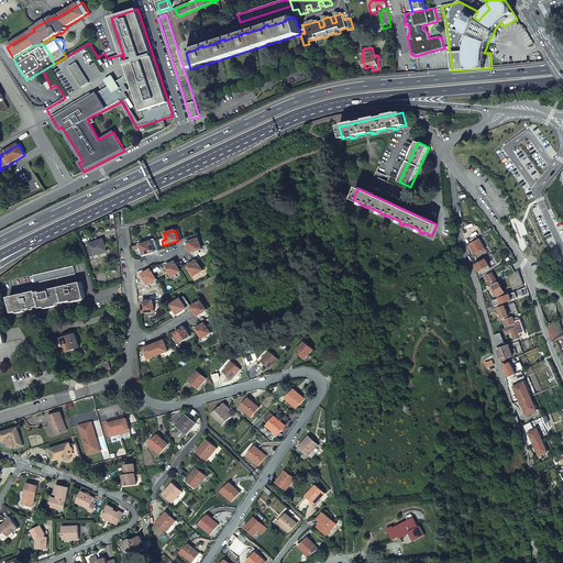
[(103,239),(94,243),(94,244),(89,245),(92,256),(108,252),(103,239)]
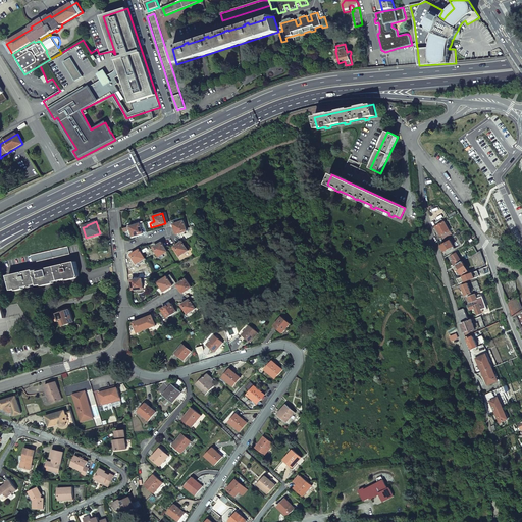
[(185,221),(174,224),(177,235),(188,231),(185,221)]
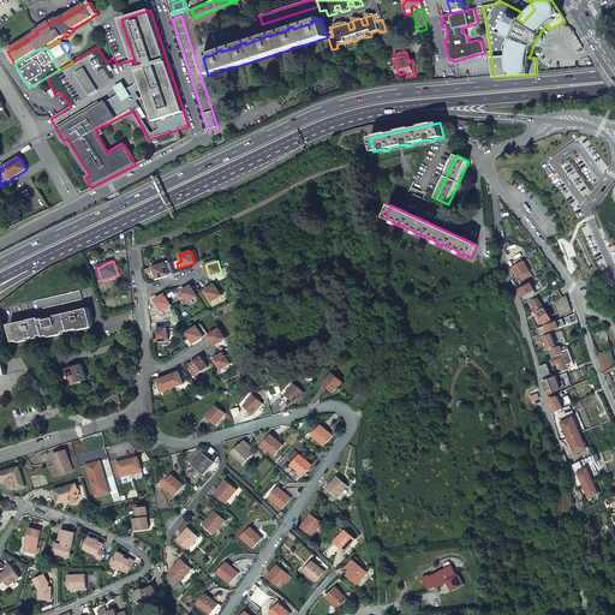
[(525,262),(513,268),(518,279),(530,273),(525,262)]
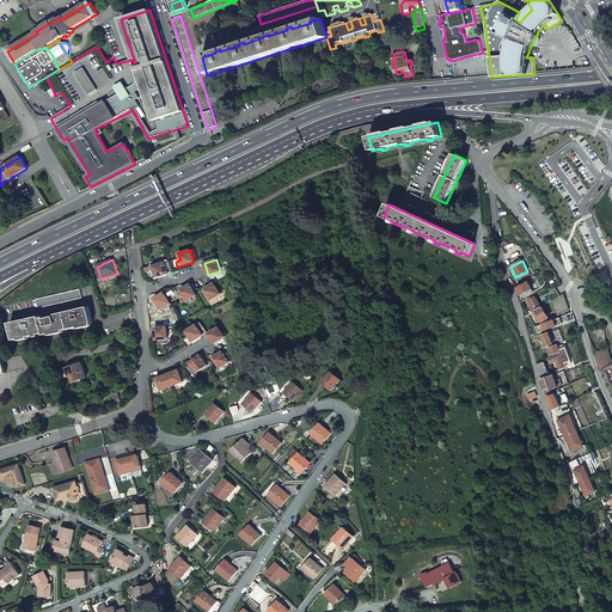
[(165,263),(153,267),(157,277),(169,274),(165,263)]
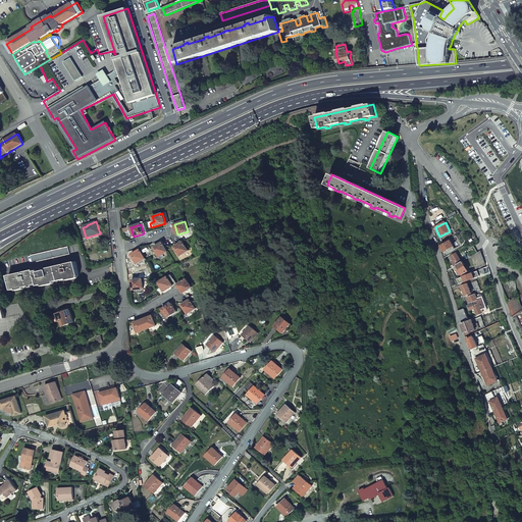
[(451,241),(440,247),(445,252),(454,247),(451,241)]
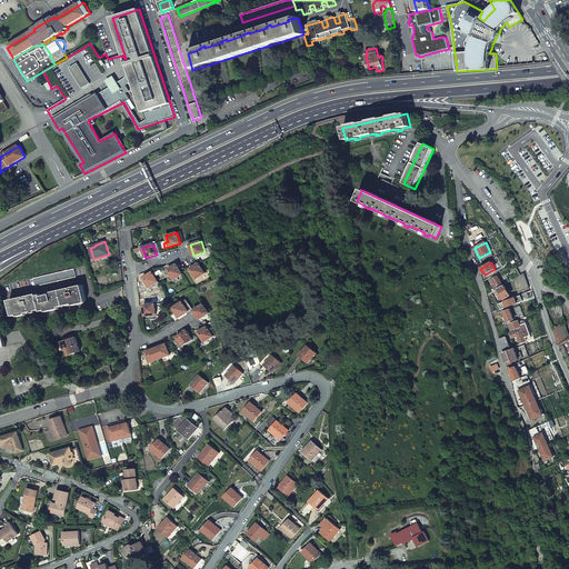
[(199,263),(190,269),(190,270),(197,279),(206,273),(199,263)]
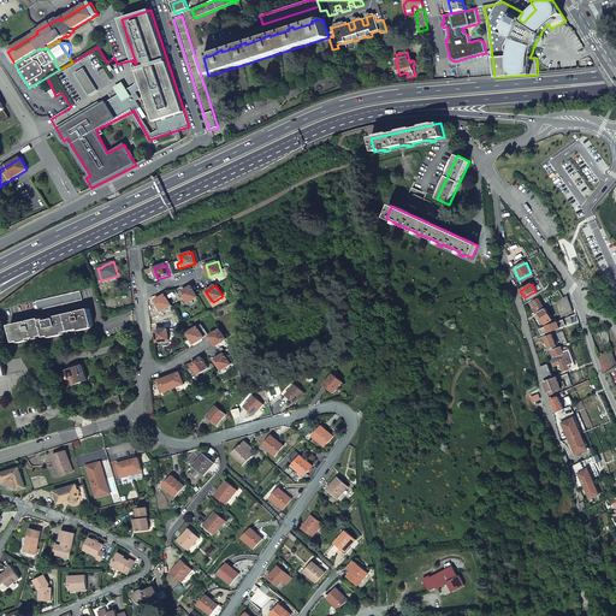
[(191,286),(182,292),(188,303),(199,297),(191,286)]
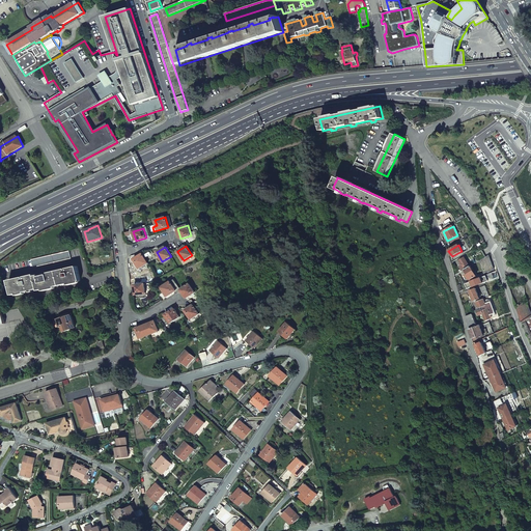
[(477,253),(481,260),(485,257),(481,250),(477,253)]
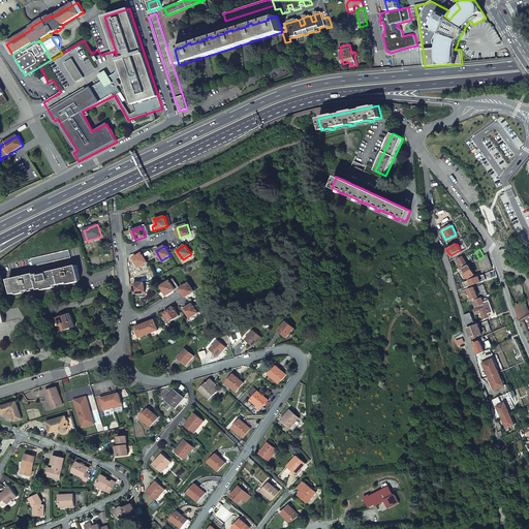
[(69,250),(31,259),(33,267),(71,257),(69,250)]
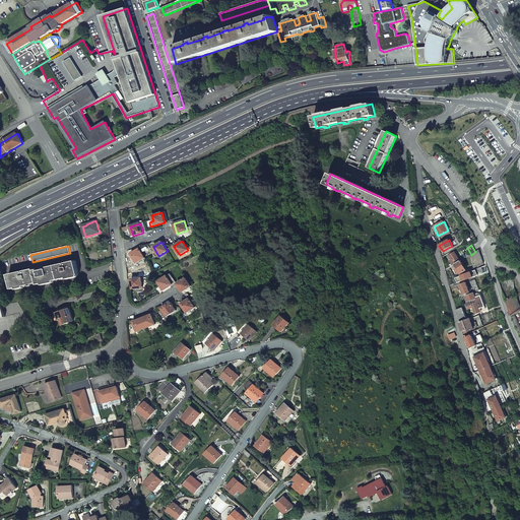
[(139,249),(131,254),(136,263),(145,258),(139,249)]
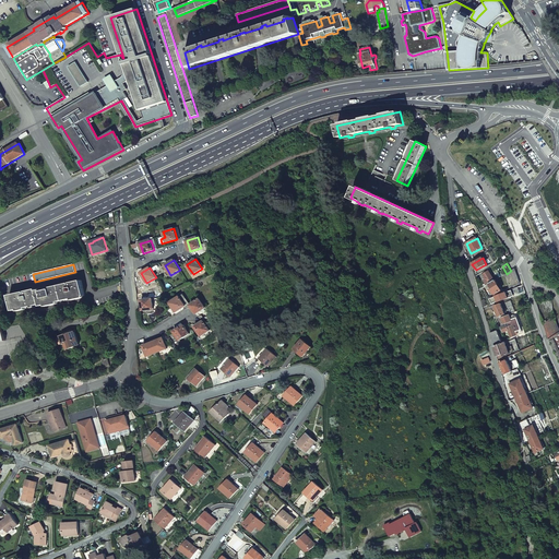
[(507,274),(503,275),(509,288),(520,284),(514,270),(511,271),(507,274)]
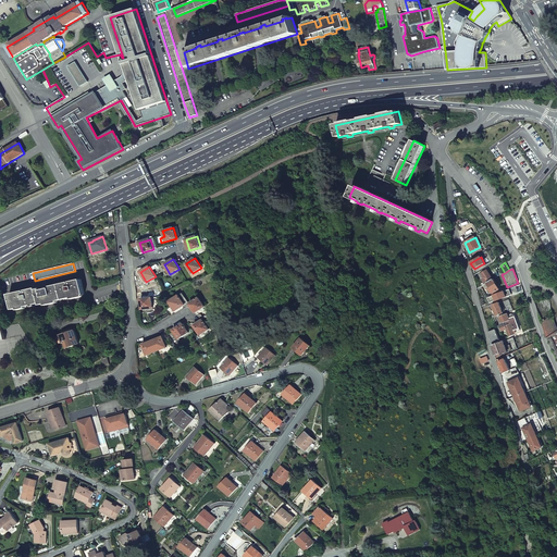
[(486,270),(479,274),(481,279),(483,277),(487,283),(492,280),(486,270)]
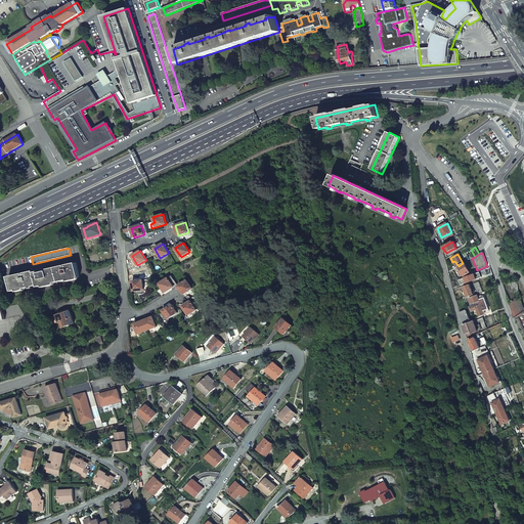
[(465,262),(459,266),(464,276),(470,272),(465,262)]
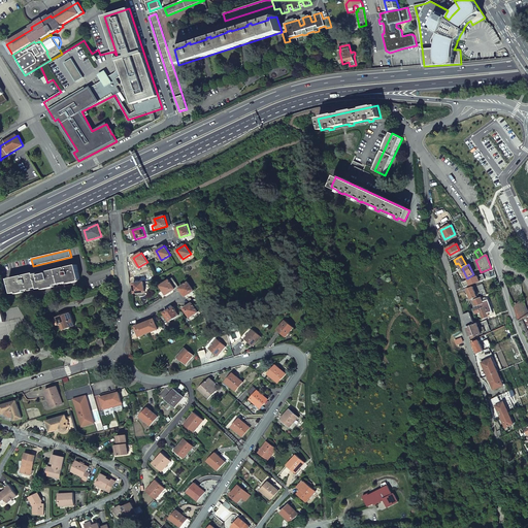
[(35,273),(8,279),(12,294),(38,288),(38,290),(80,279),(77,265),(35,274),(35,273)]
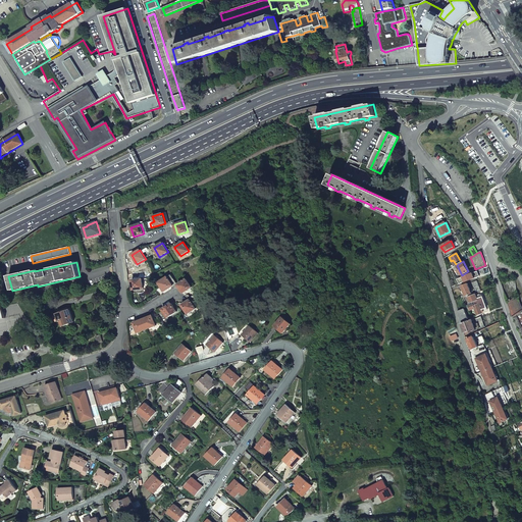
[(472,273),(462,277),(464,282),(474,278),(472,273)]
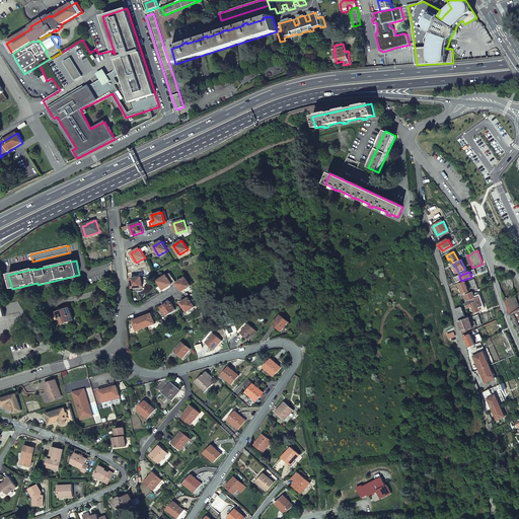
[(170,274),(166,276),(172,284),(175,282),(170,274)]
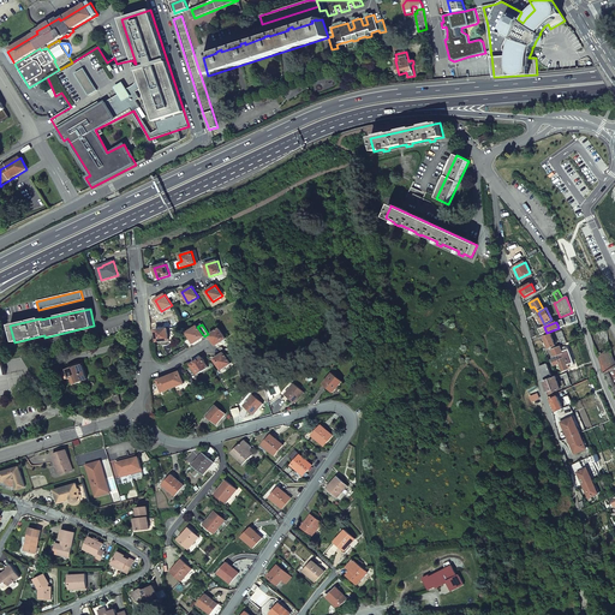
[(197,327),(187,333),(190,339),(193,344),(204,336),(197,327)]
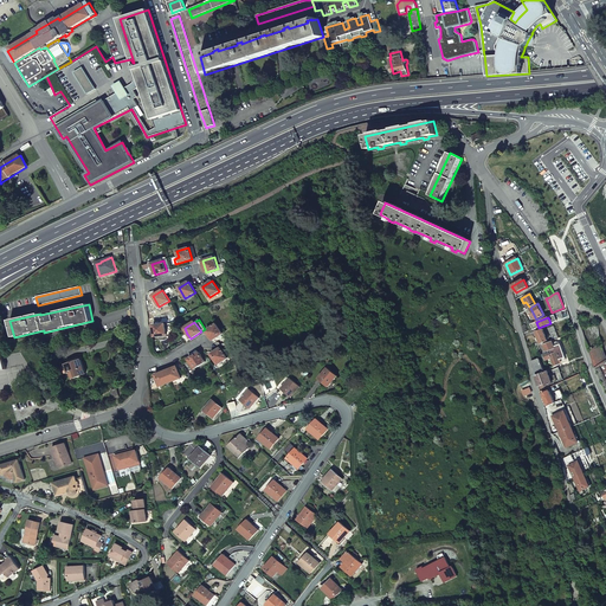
[(165,324),(153,326),(154,337),(167,335),(165,324)]
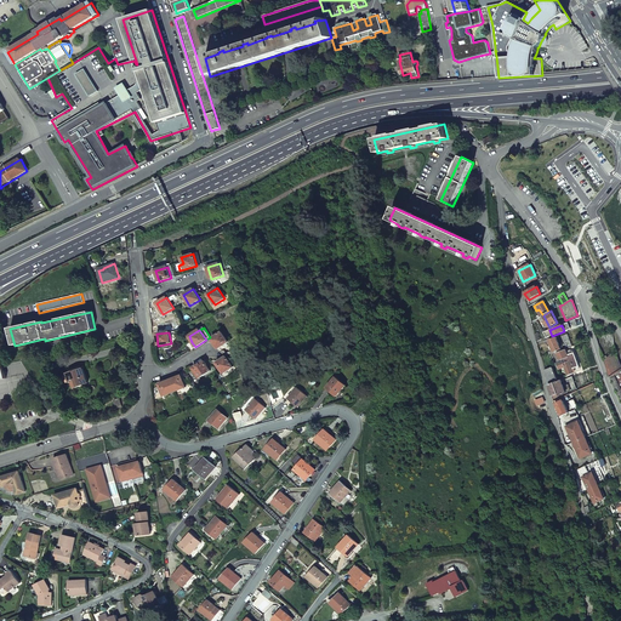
[(222,332),(211,340),(218,349),(223,346),(228,342),(222,332)]
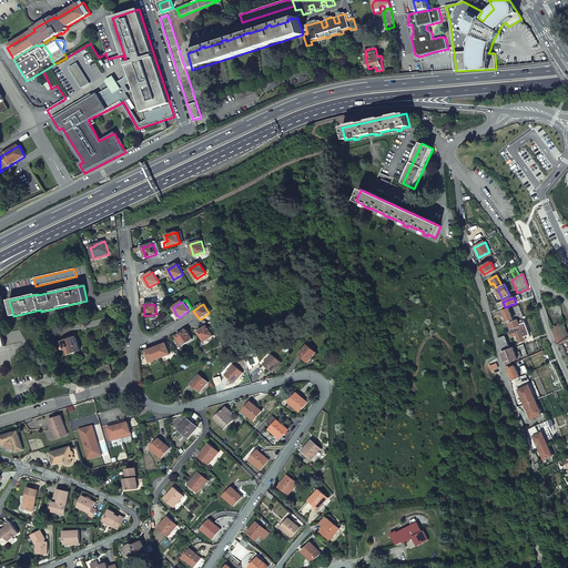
[(509,308),(501,312),(506,321),(500,323),(501,324),(514,320),(511,315),(509,308)]
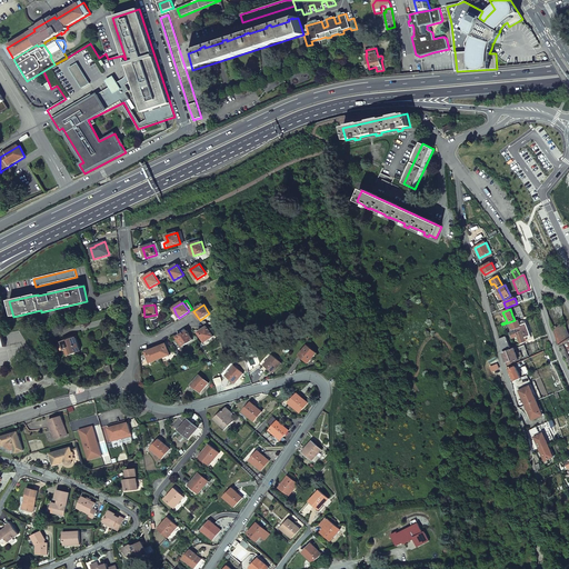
[(518,321),(509,325),(512,330),(515,330),(515,331),(510,333),(511,338),(517,337),(520,345),(526,342),(526,340),(531,338),(526,321),(519,323),(518,321)]
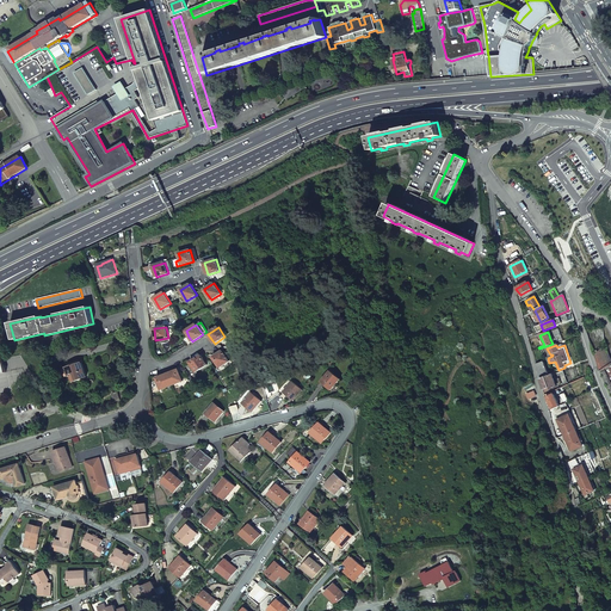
[(215,356),(213,358),(221,368),(229,362),(222,351),(217,355),(215,356)]
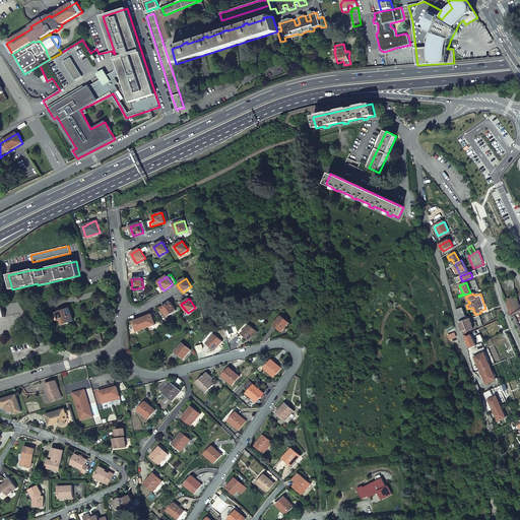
[(505,303),(510,316),(519,337),(519,309),(515,299),(505,303)]
